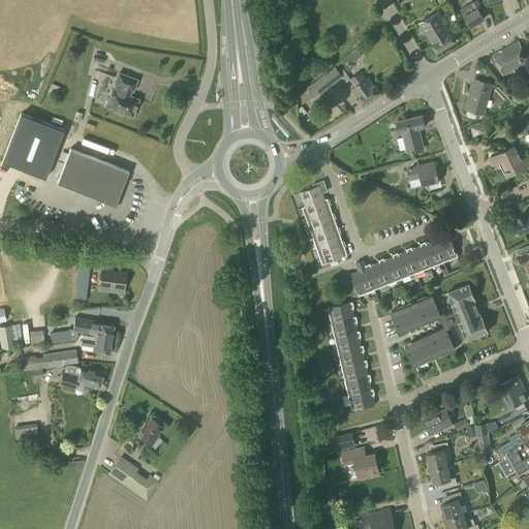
[(465,0),(459,0),(456,3),(461,9),(468,3),(465,0)]
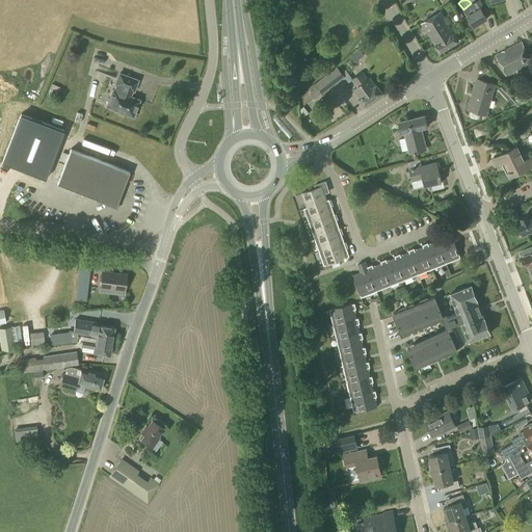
[(473,27),(487,19),(480,6),(482,5),(479,1),(463,9),(467,17),(473,27)]
